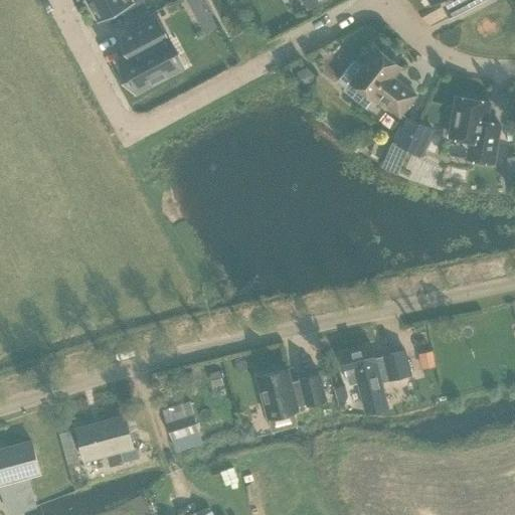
[(86,0),(98,22),(121,9),(127,21),(148,10),(143,0),(86,0)]
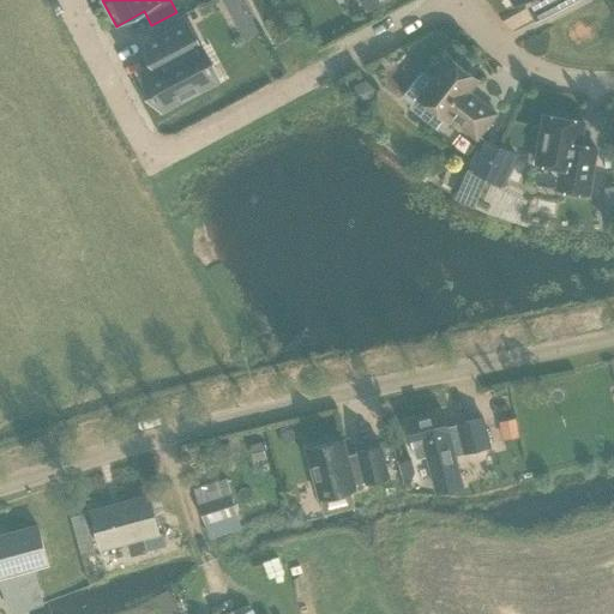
[(242,0),(222,0),(230,14),(246,6),(242,0)]
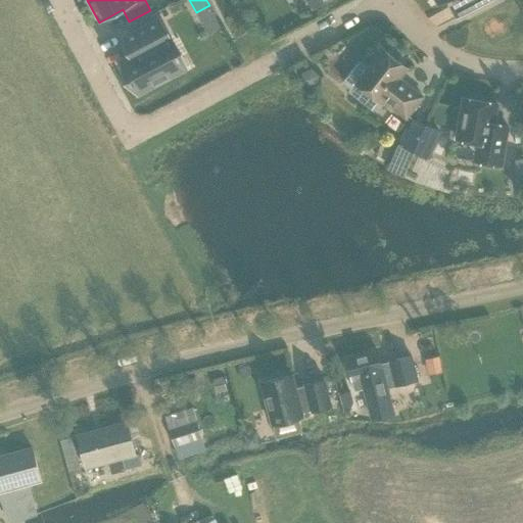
[(436,0),(438,3),(443,0),(468,0),(474,9),(491,0),(436,0)]
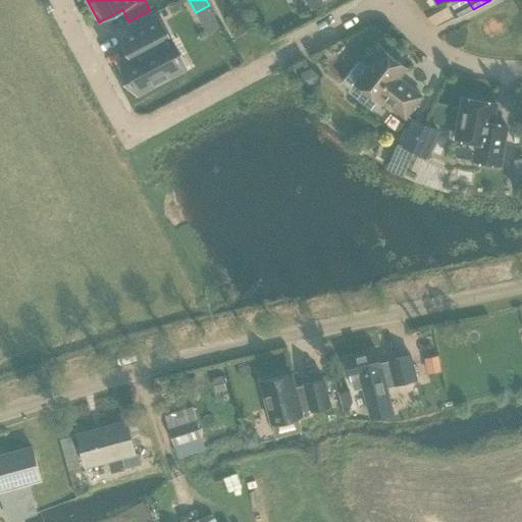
[(165,43),(156,24),(121,43),(131,60),(117,67),(134,98),(185,71),(168,41),(165,43)]
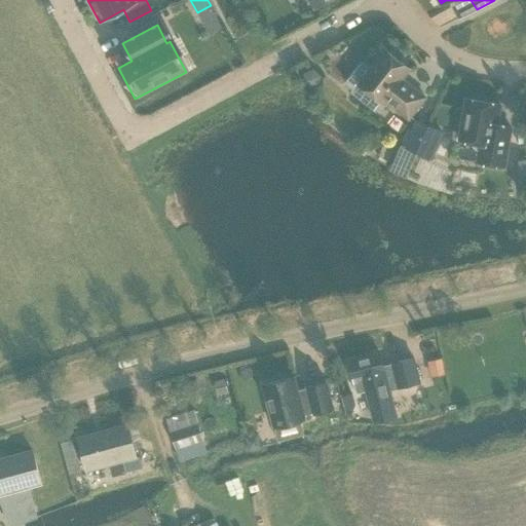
[(376,110),(385,99),(409,118),(425,97),(402,78),(409,69),(385,49),(370,68),(362,62),(346,82),(354,88),(351,91),(376,110)]
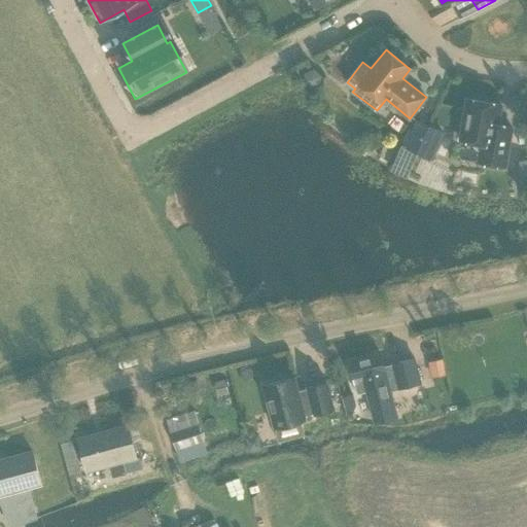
[(482,163),(505,167),(512,127),(500,125),(498,123),(501,104),(467,99),(460,139),(475,141),(475,146),(477,149),(484,150),(482,163)]
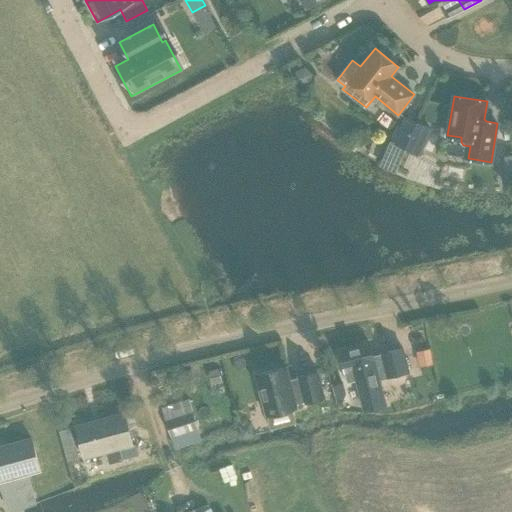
[(388,376),(403,372),(409,371),(403,348),(382,353),(382,355),(374,357),(370,344),(339,352),(347,382),(357,380),(361,395),(382,390),(376,367),(385,365),(388,376)]
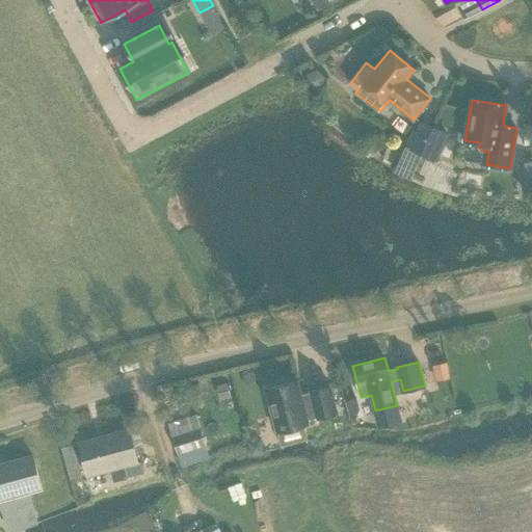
[(446,364),(434,366),(435,374),(447,372),(446,364)]
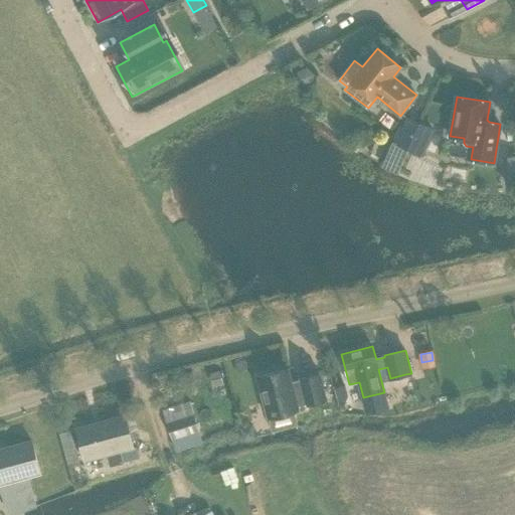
[(289,369),(269,374),(258,377),(270,418),(301,410),(300,405),(308,403),(308,404),(328,398),(320,373),(301,378),(301,380),(293,382),(289,369)]
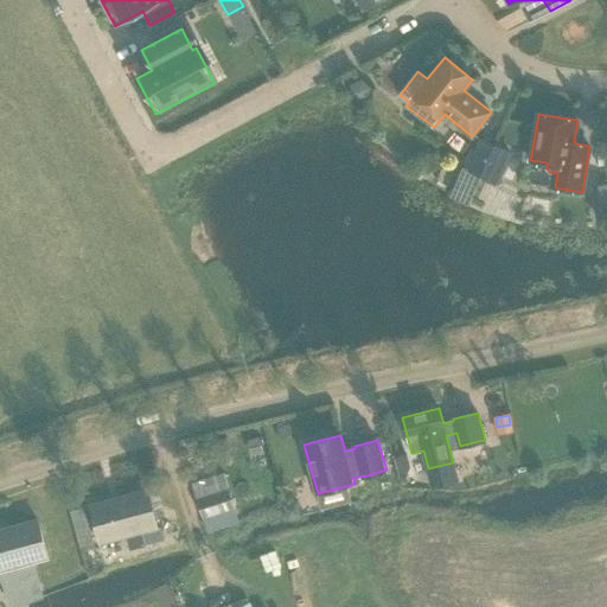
[(235,506),(228,486),(195,497),(202,517),(235,506)]
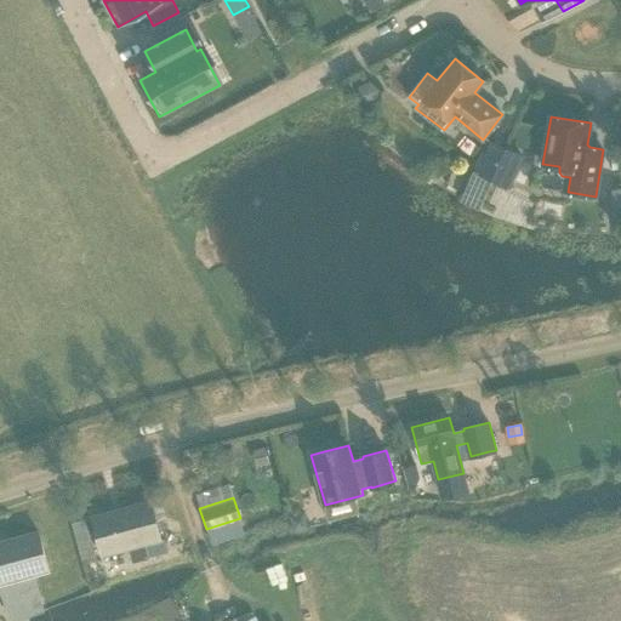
[(160,539),(151,501),(92,517),(102,553),(129,547),(132,562),(148,558),(144,542),(160,539)]
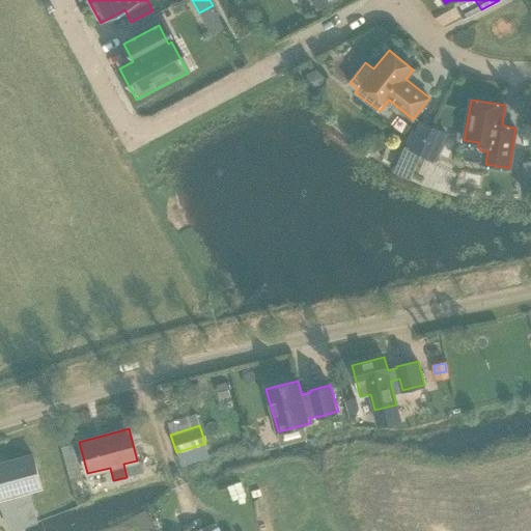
[(33,454),(0,463),(0,506),(9,530),(15,530),(24,528),(38,522),(31,492),(43,488),(33,454)]
